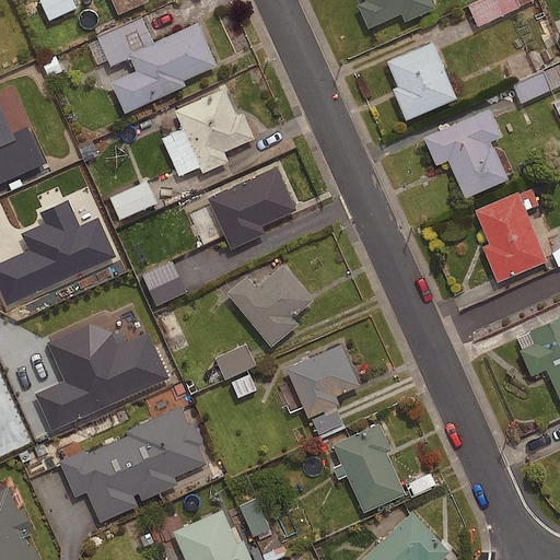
[(77,6),(73,0),(42,0),(49,16),(77,6)]
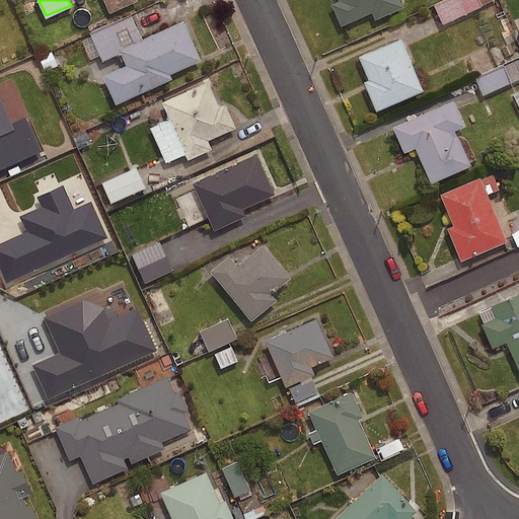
[(105,0),(110,12),(137,0),(105,0)]
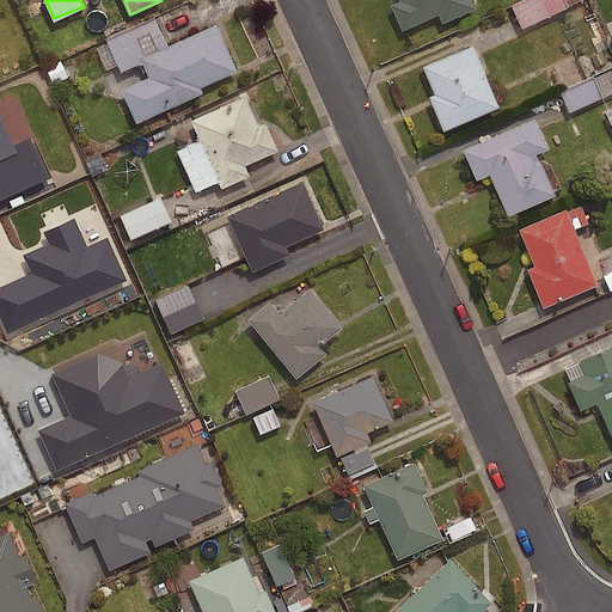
[(399,0),(392,4),(404,30),(440,13),(444,22),(477,7),(473,0),(399,0)]
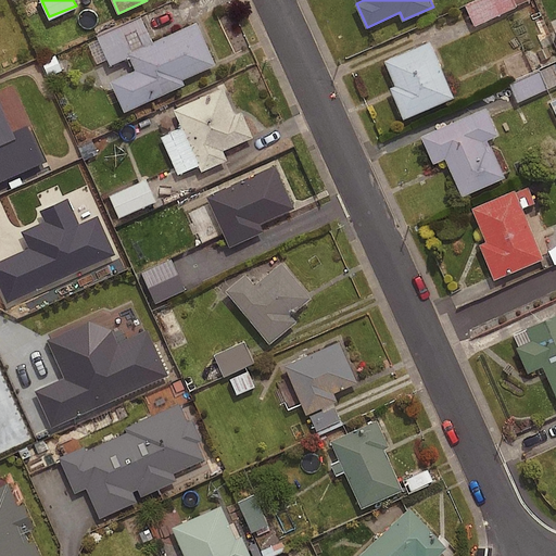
[(523,0),(467,0),(465,1),(475,23),(523,0)]
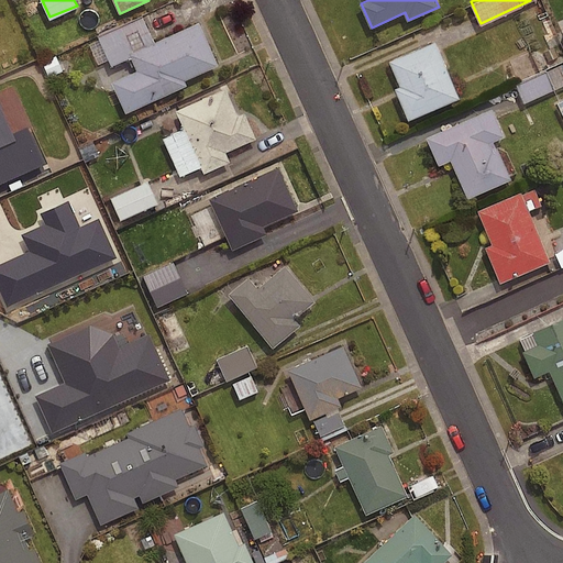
[(219,65),(200,22),(131,53),(139,69),(113,81),(128,112),(188,85),(186,79),(219,65)]
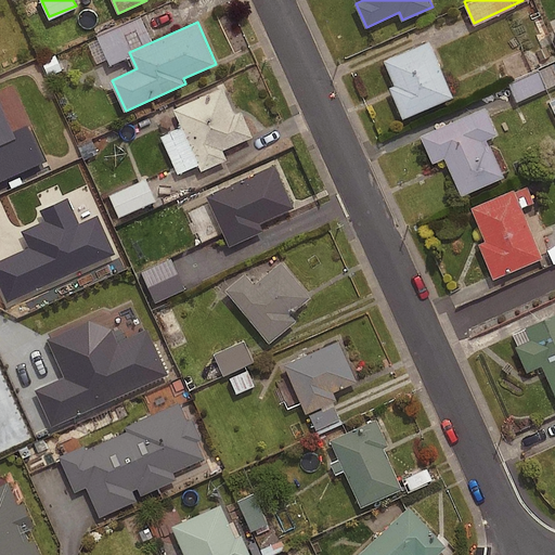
[(455,97),(430,40),(385,60),(396,85),(390,87),(404,118),(455,97)]
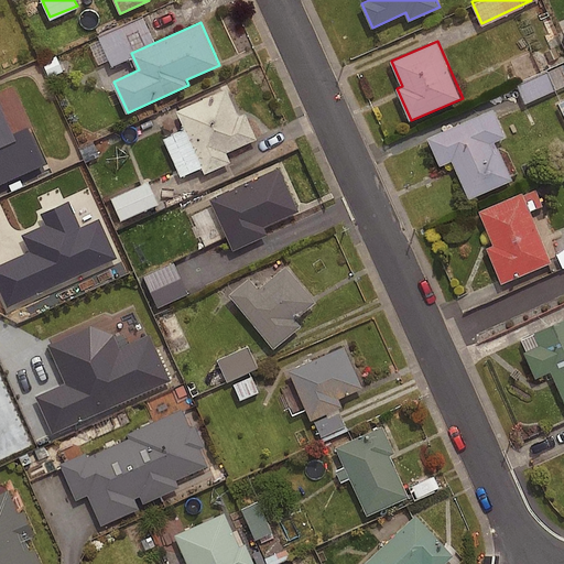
[(57,53),(40,60),(46,77),(64,71),(57,53)]
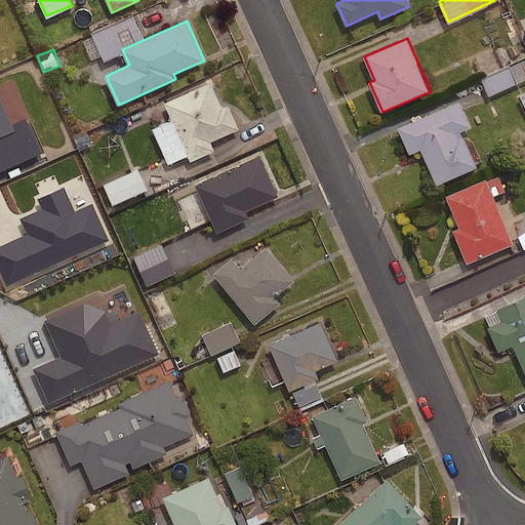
[(524,78),(524,62),(524,59),(482,78),(488,93),(524,78)]
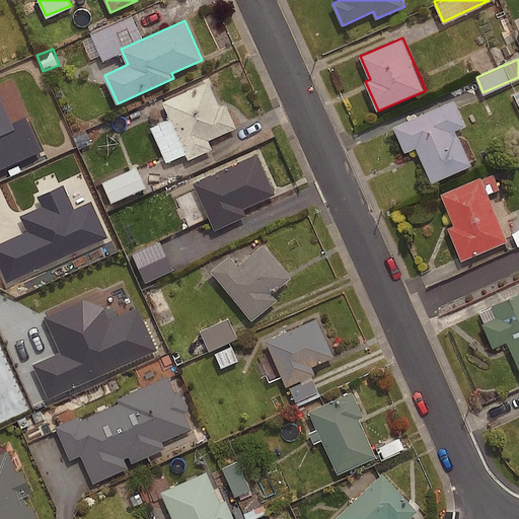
[(220,106),(209,82),(164,101),(190,158),(213,148),(209,139),(237,127),(226,103),(220,106)]
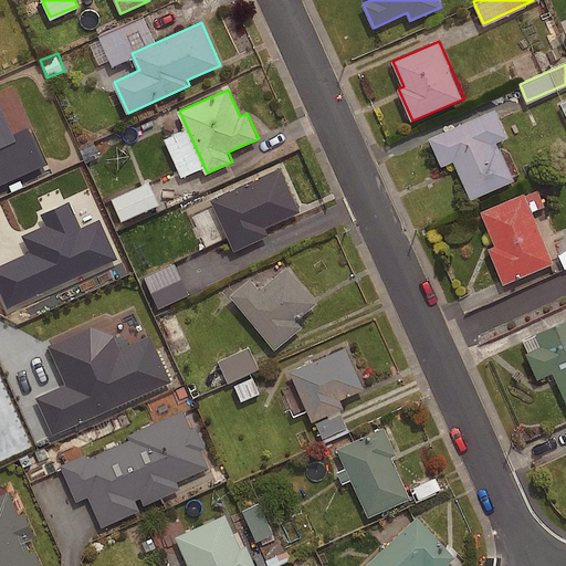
[(509,137),(496,108),(430,138),(443,166),(454,160),(472,199),(516,180),(499,140),(509,137)]
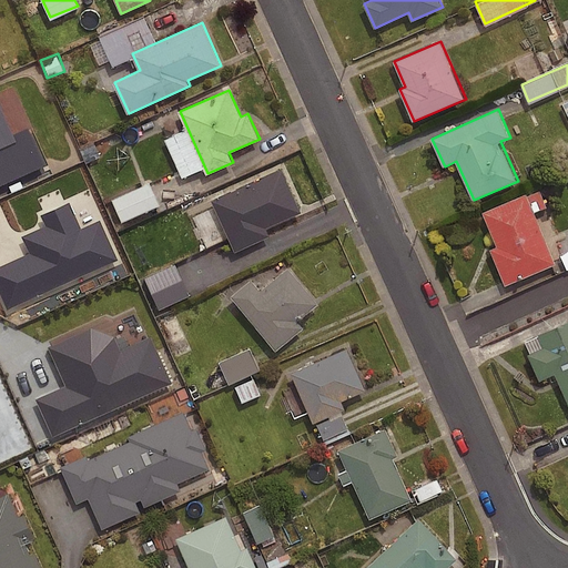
[(27,124),(0,137),(0,182),(44,162),(27,124)]
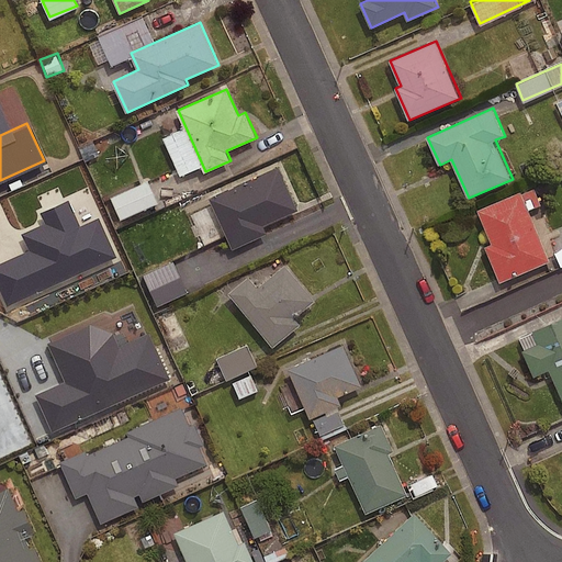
[(300,210),(280,167),(210,199),(233,249),(268,233),(265,225),(300,210)]
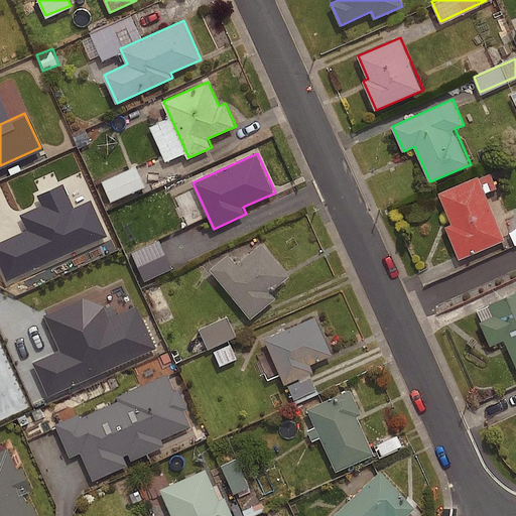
[(143,185),(135,165),(102,179),(110,200),(143,185)]
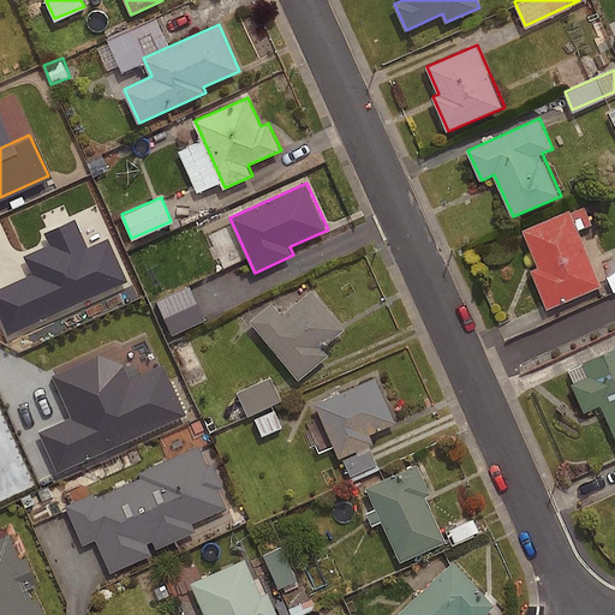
[(603,285),(571,210),(524,230),(539,268),(532,270),(548,309),(603,285)]
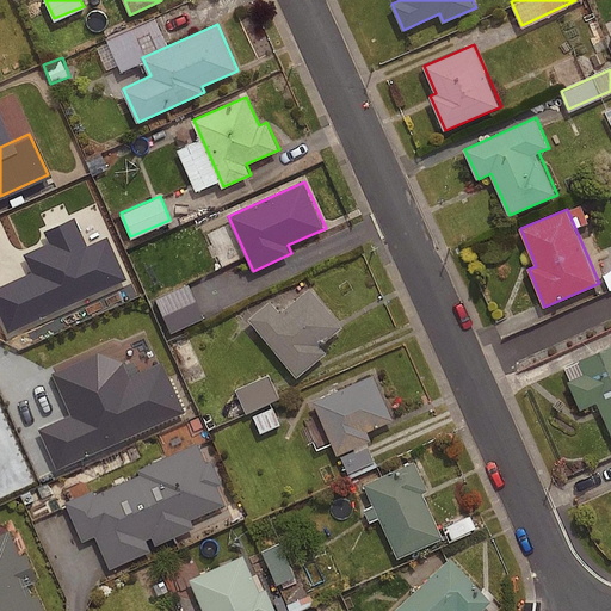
[(127,277),(106,234),(86,244),(74,215),(44,229),(49,240),(23,252),(31,269),(0,283),(0,313),(7,331),(127,277)]
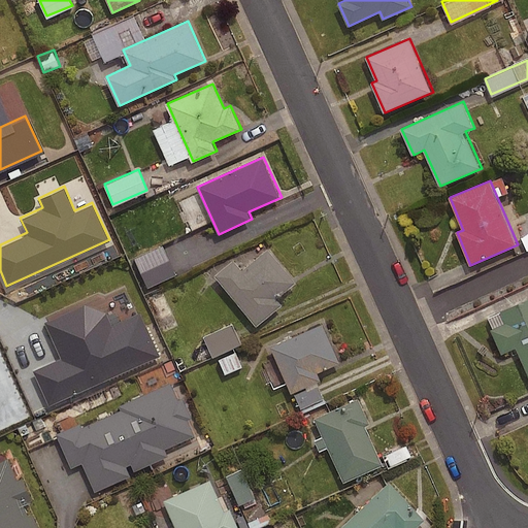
[(297,283),(268,249),(242,270),(234,260),(215,275),(258,326),(284,304),(277,298),(297,283)]
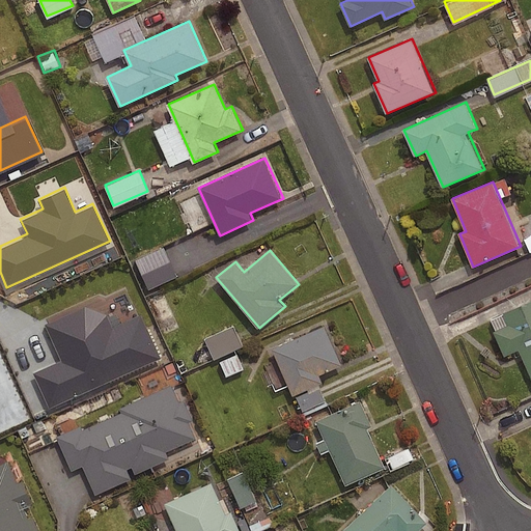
[(530,300),(505,312),(510,325),(495,331),(506,356),(520,350),(530,374),(530,300)]
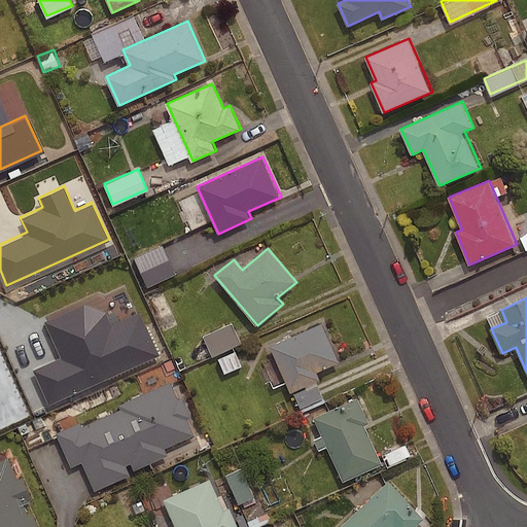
[(60,355),(32,367),(48,403),(159,354),(139,309),(111,321),(106,310),(83,302),(44,319),(60,355)]
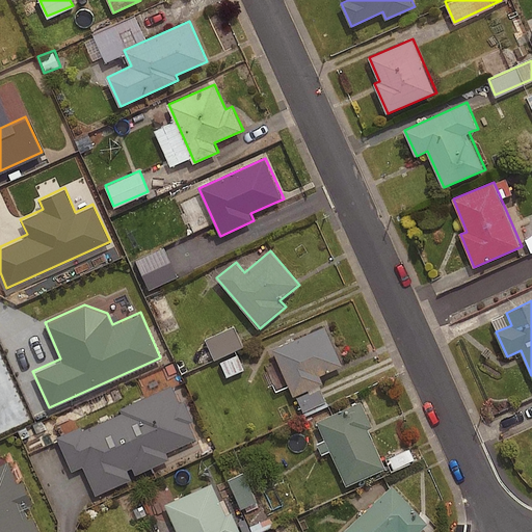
[(241,342),(233,324),(206,339),(214,356),(241,342)]
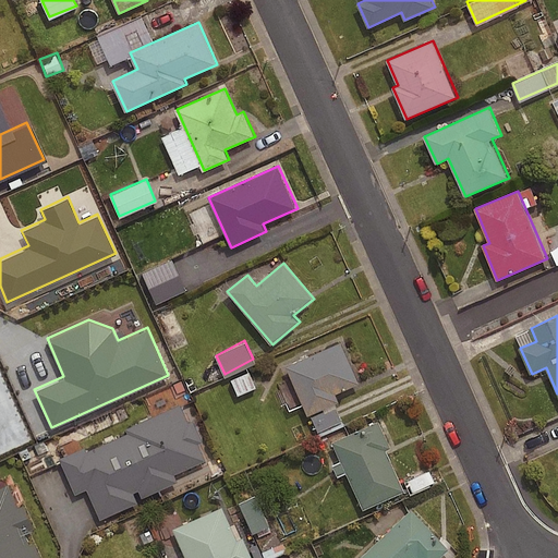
[(361,384),(342,341),(287,366),(308,415),(340,401),(337,393),(361,384)]
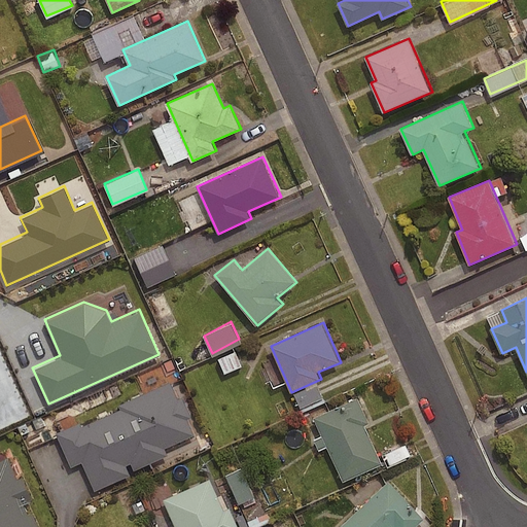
[(241,364),(235,349),(218,356),(224,372),(241,364)]
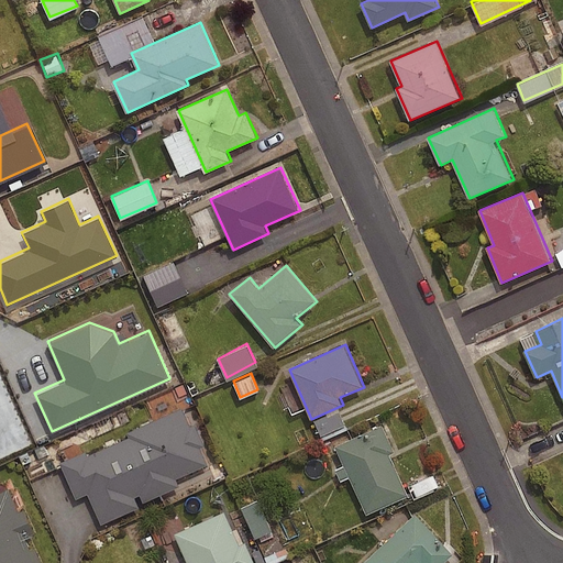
[(191,426),(183,407),(127,432),(129,437),(89,454),(87,450),(59,462),(76,497),(88,493),(102,523),(140,506),(135,497),(142,495),(144,501),(179,485),(177,478),(209,464),(201,448),(205,445),(195,424),(191,426)]
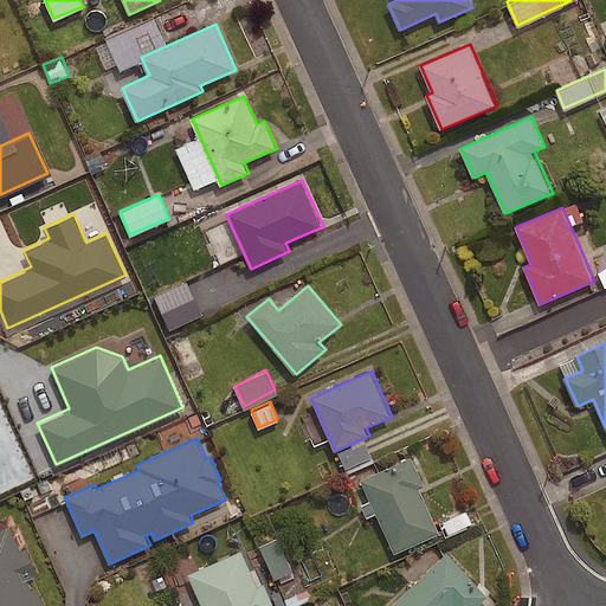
[(425,487),(412,457),(362,481),(395,553),(440,533),(420,489),(425,487)]
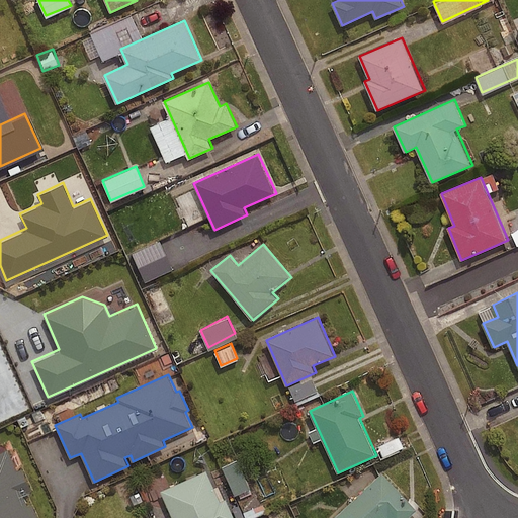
[(393,436),(373,444),(379,458),(399,450),(393,436)]
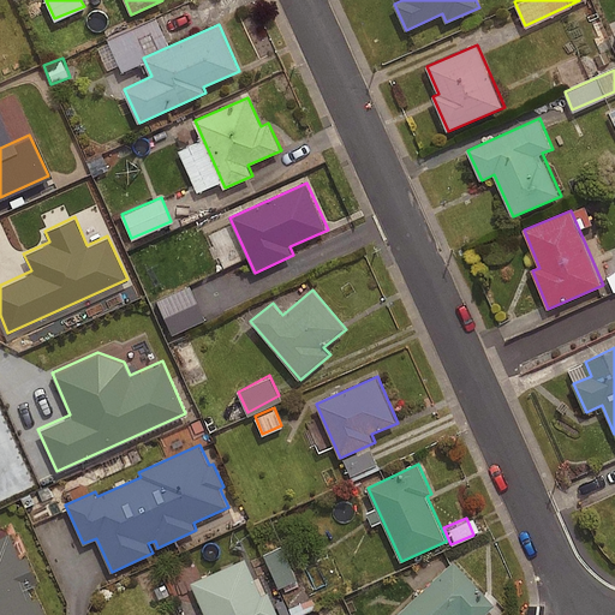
[(282,547),(264,554),(278,586),(296,578),(282,547)]
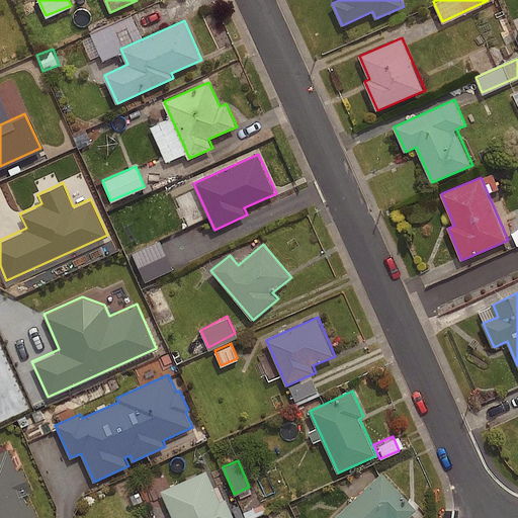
[(221,501),(206,469),(161,490),(172,517),(234,517),(226,499),(221,501)]
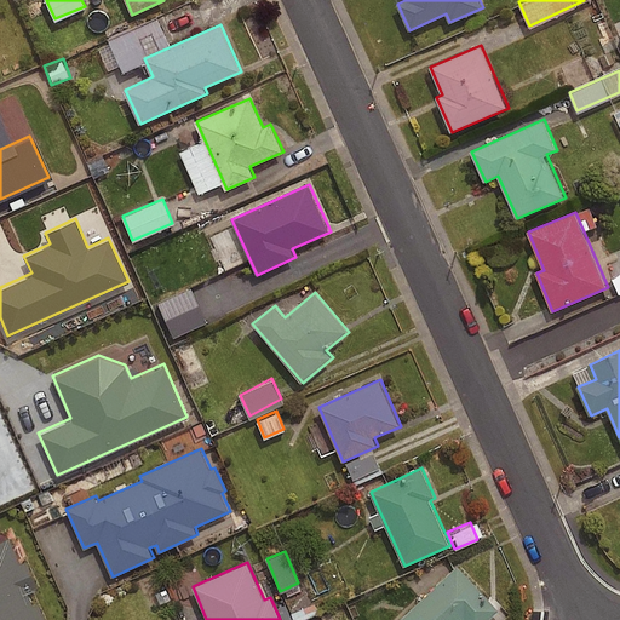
[(489,619),(500,610),(458,567),(401,619),(489,619)]
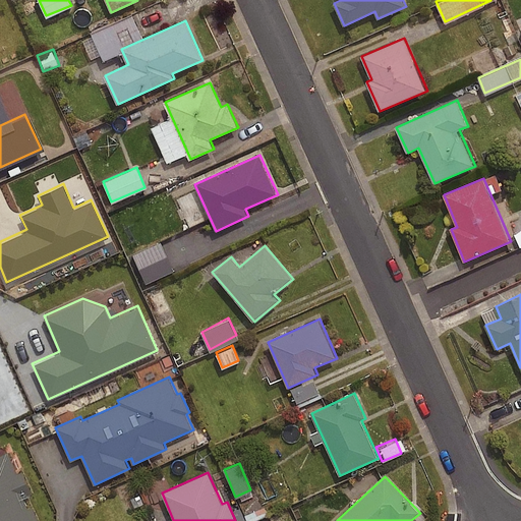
[(254,520),(253,517),(256,515),(253,509),(243,514),(246,520),(254,520)]
